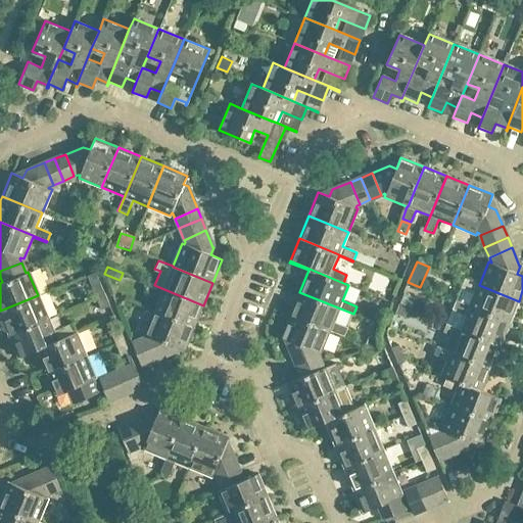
[(510,324),(519,301),(479,285),(465,279),(462,287),(475,293),(470,307),(456,301),(456,302),(510,324)]
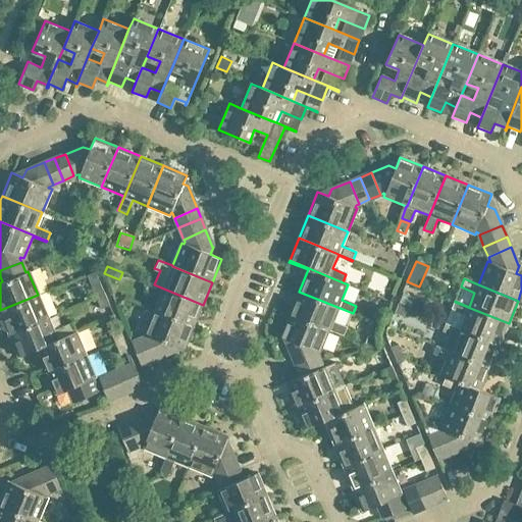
[(104,294),(99,282),(91,285),(96,297),(104,294)]
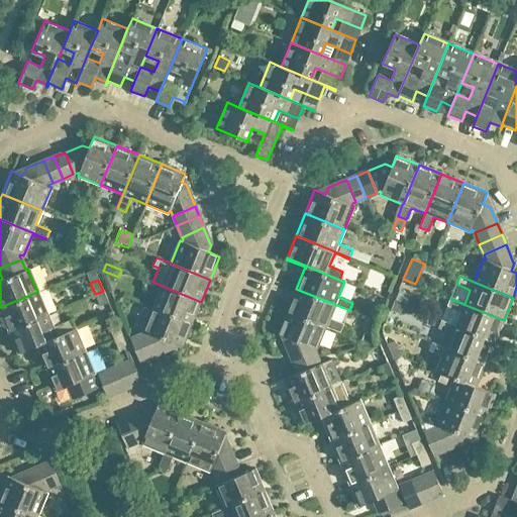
[(201,302),(152,282),(146,280),(143,288),(158,294),(151,308),(192,324),(201,302)]
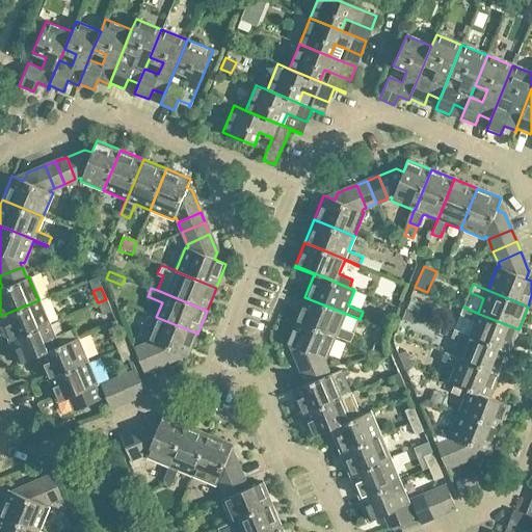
[(339,327),(345,314),(360,320),(360,319),(304,297),(295,320),(335,337),(336,336),(350,342),(353,334),(339,327)]
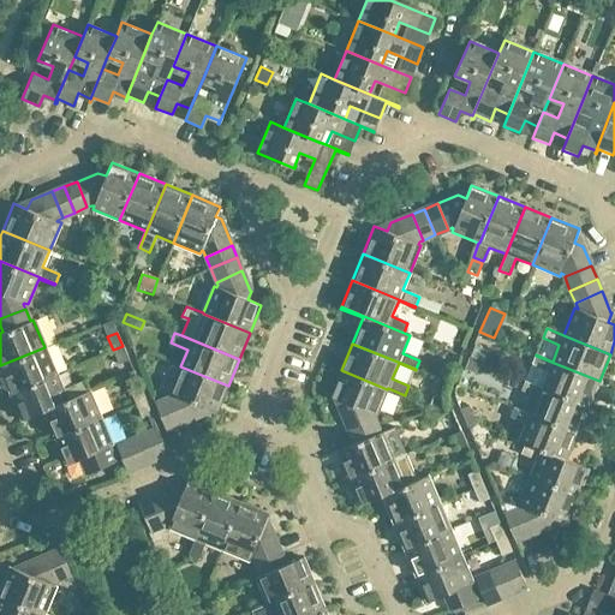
[(469,356),(483,362),(488,350),(475,344),(469,356)]
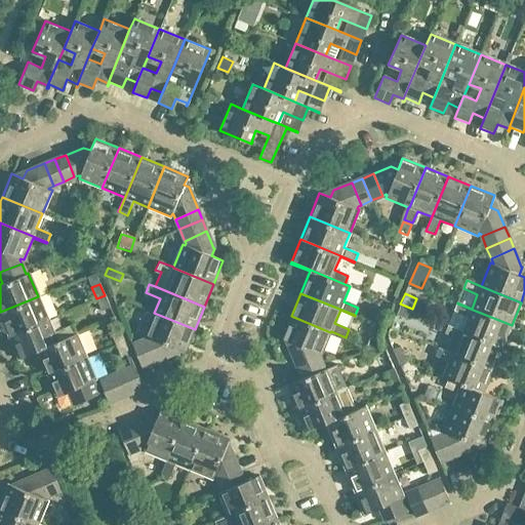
[(110,308),(105,295),(96,298),(102,311),(110,308)]
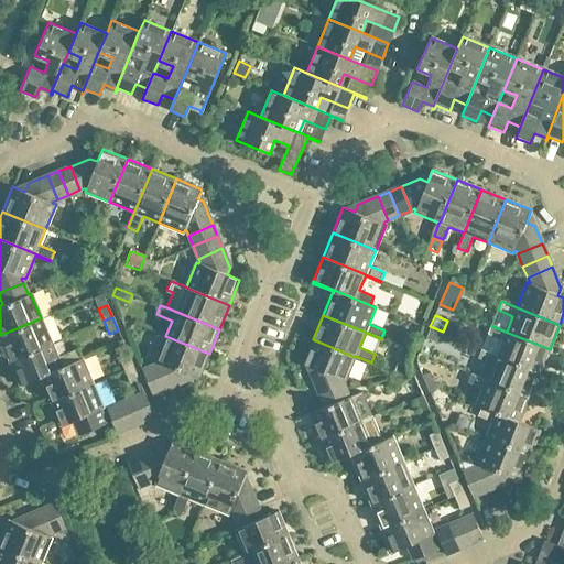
[(51,343),(41,318),(0,335),(0,340),(8,360),(51,343)]
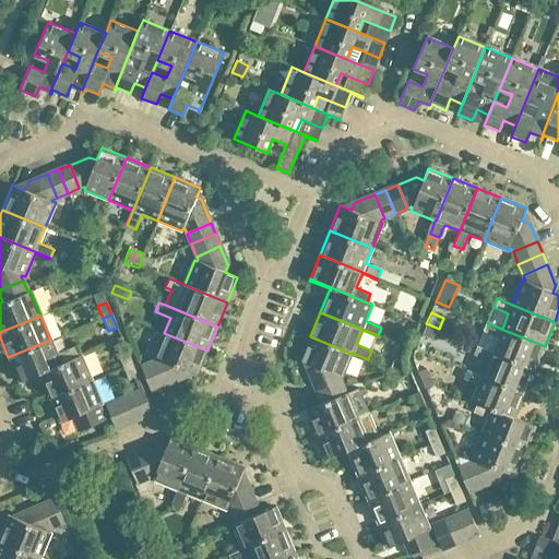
[(535,371),(545,346),(487,323),(484,331),(498,337),(492,353),(477,346),(477,347),(535,371)]
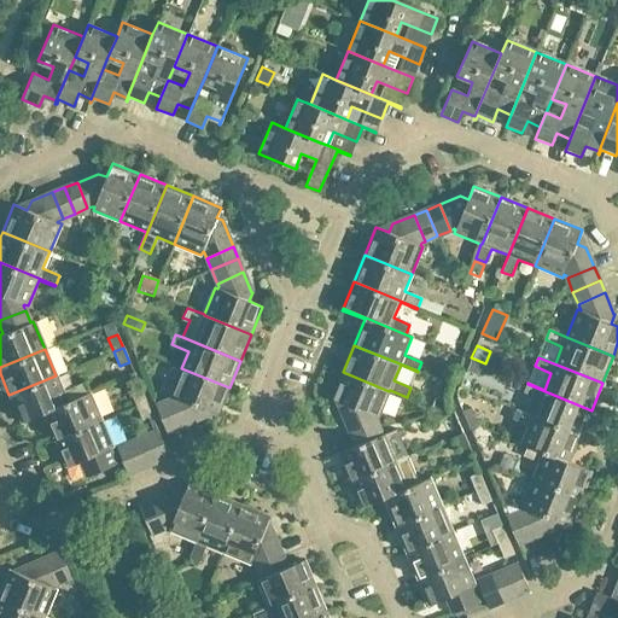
[(471,362),(467,371),(478,375),(482,366),(471,362)]
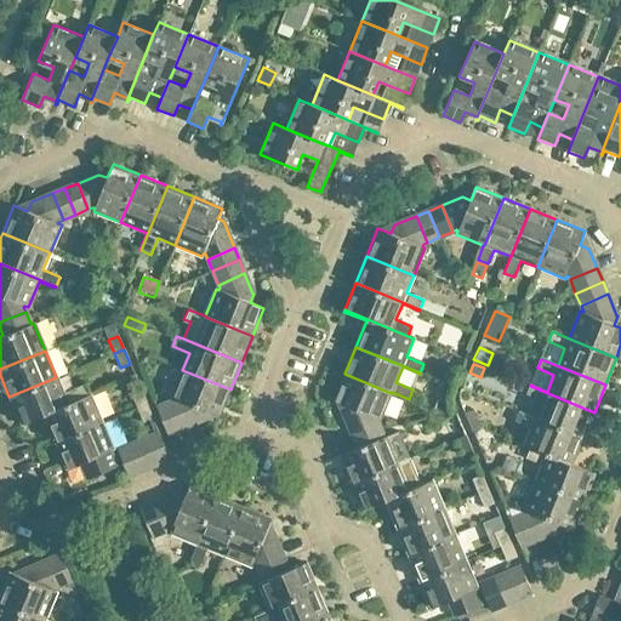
[(218,417),(231,389),(182,370),(171,398),(174,399),(174,400),(169,403),(180,429),(201,421),(205,411),(218,417)]
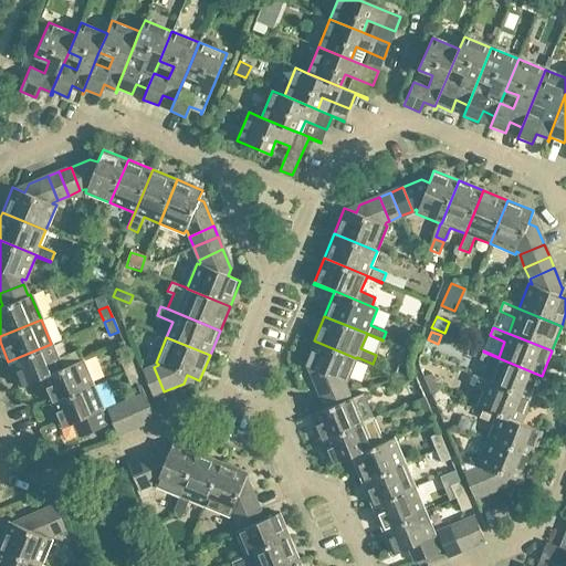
[(346,384),(356,358),(314,341),(303,366),(315,370),(312,380),(313,380),(321,398),(346,390),(343,384),(344,383),(346,384)]
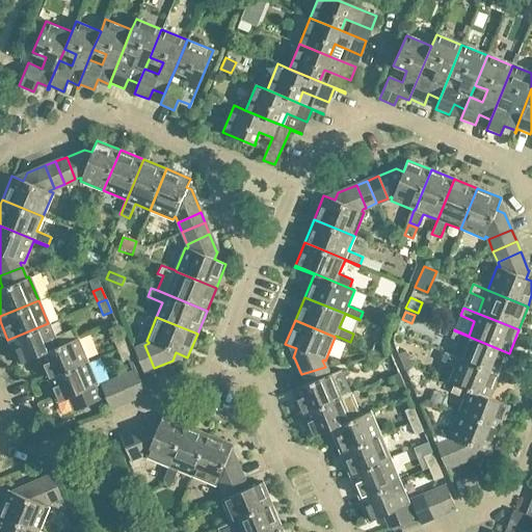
[(58,346),(57,345),(48,323),(7,340),(18,363),(58,346)]
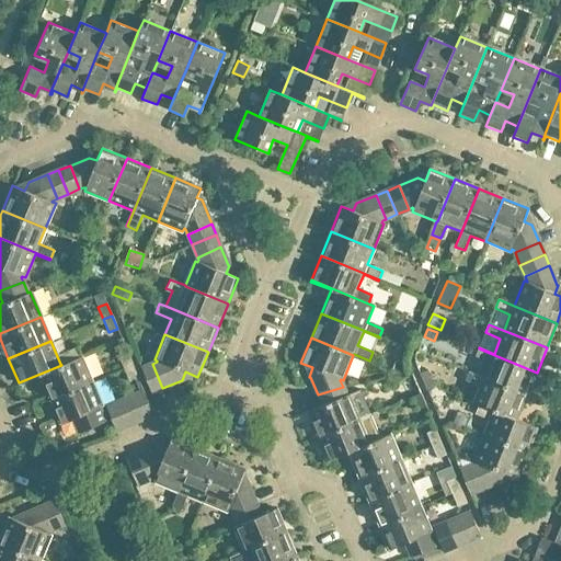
[(526,397),(537,373),(479,348),(476,356),(490,363),(484,378),(469,371),(468,373),(526,397)]
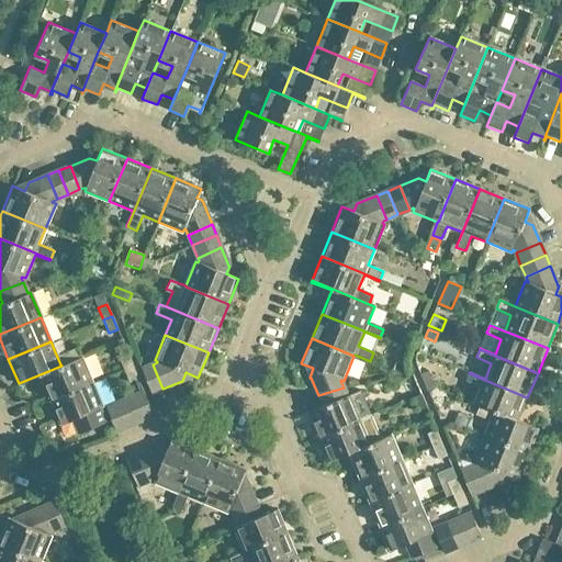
[(132,366),(127,352),(117,356),(123,369),(132,366)]
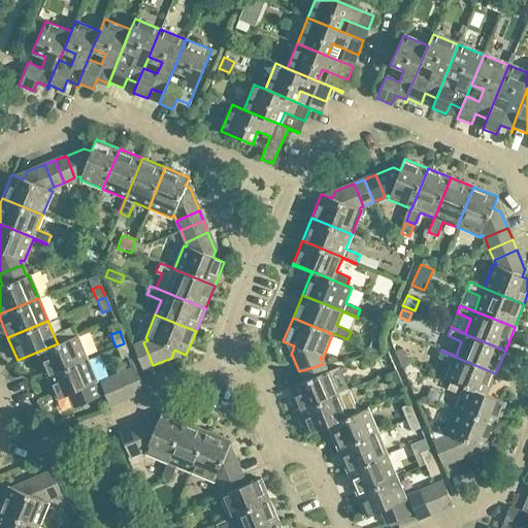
[(45,375),(86,358),(76,335),(57,342),(58,343),(18,360),(18,361),(37,353),(45,375)]
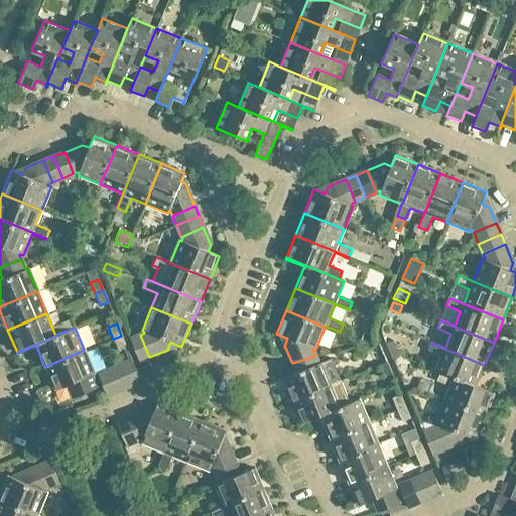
[(364,333),(362,343),(372,346),(375,336),(364,333)]
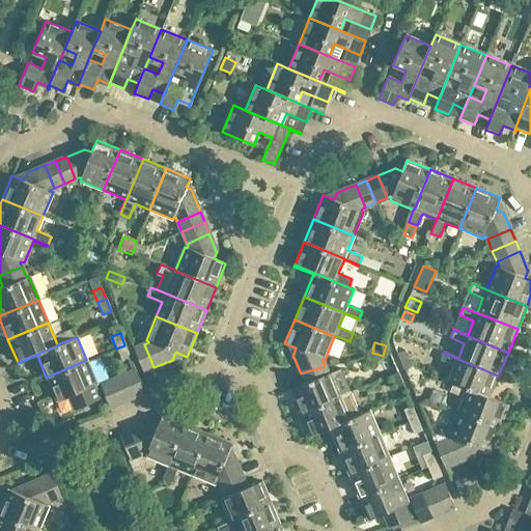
[(154,367),(144,344),(133,348),(142,372),(154,367)]
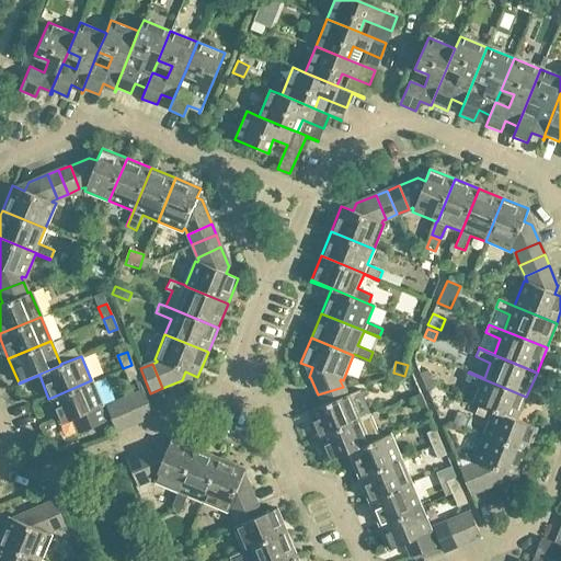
[(137,377),(132,365),(123,368),(128,380),(134,378),(137,377)]
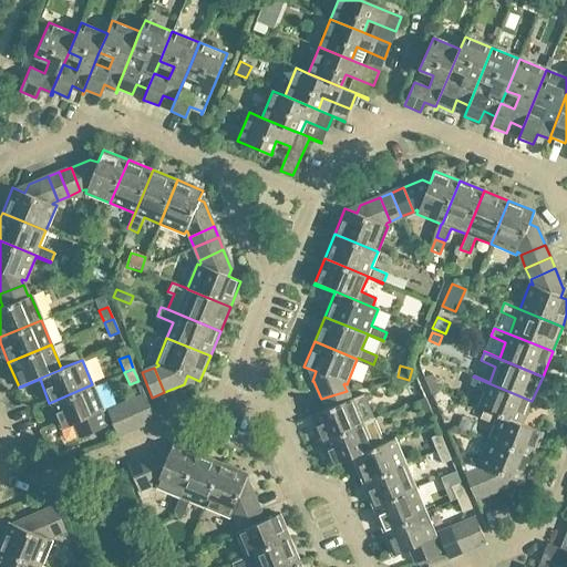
[(522,425),(532,401),(473,377),(470,385),(485,391),(478,408),(484,410),(522,425)]
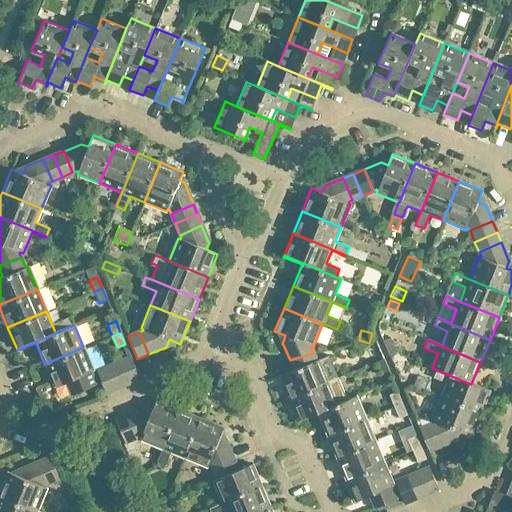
[(125,344),(122,345),(127,358),(130,356),(125,344)]
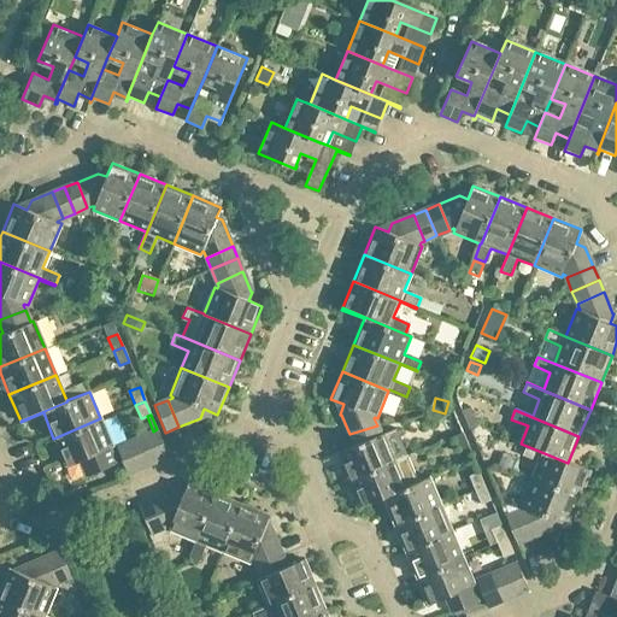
[(116,463),(110,447),(112,446),(100,418),(53,439),(65,465),(78,460),(84,476),(116,463)]
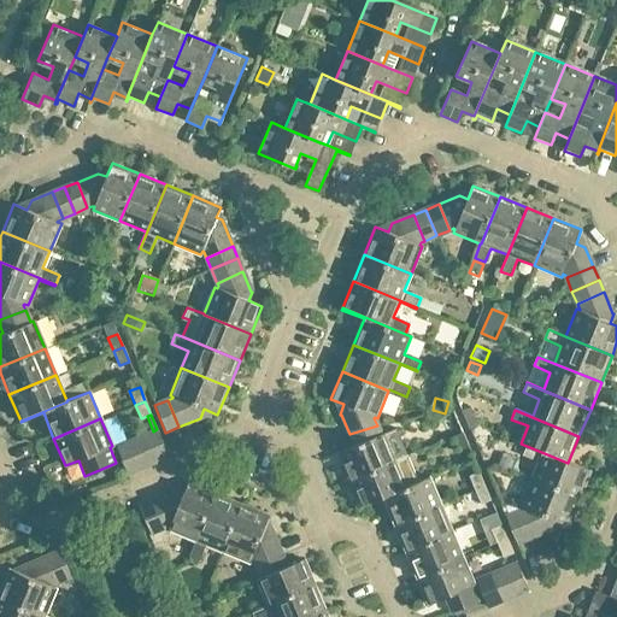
[(397,460),(385,433),(381,435),(377,425),(350,434),(354,446),(338,453),(348,480),(397,460)]
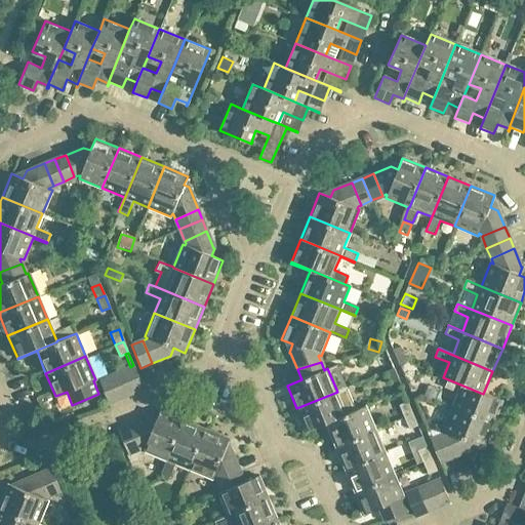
[(144,389),(133,365),(130,367),(122,370),(131,394),(144,389)]
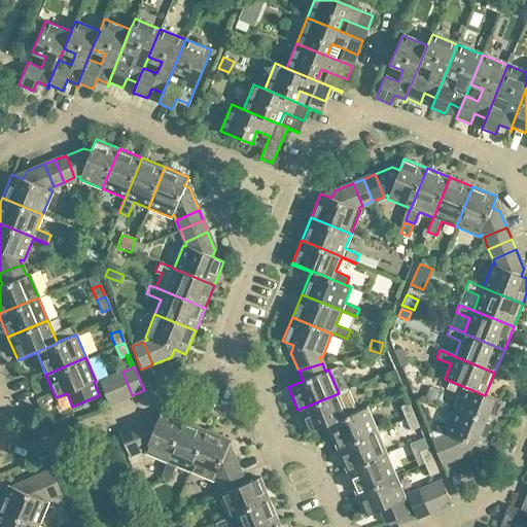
[(400,382),(396,370),(388,374),(393,385),(400,382)]
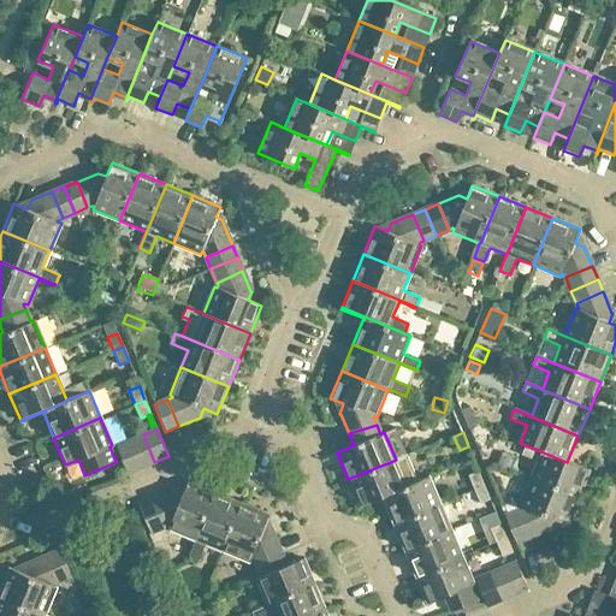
[(154,462),(143,434),(129,440),(141,467),(154,462)]
